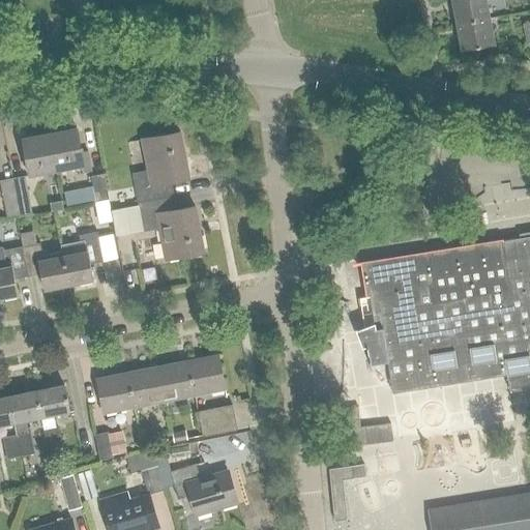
[(484,0),(455,0),(451,1),(455,26),(489,20),(484,0)]
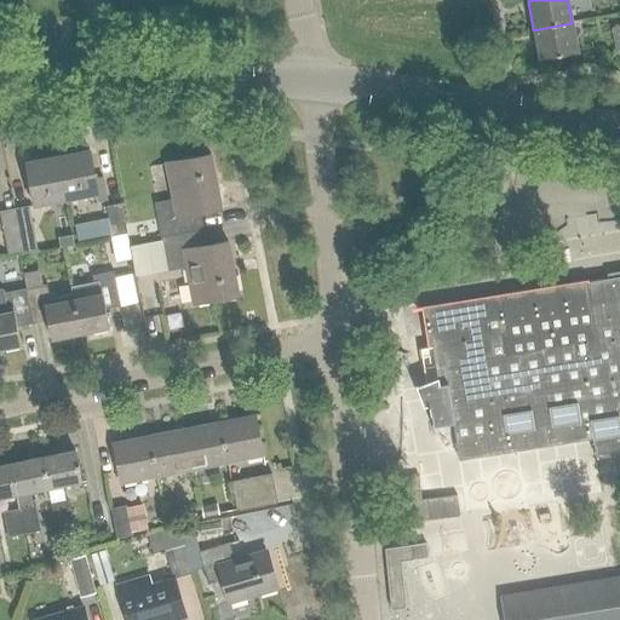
[(572,23),(533,30),(539,59),(578,53),(572,23)]
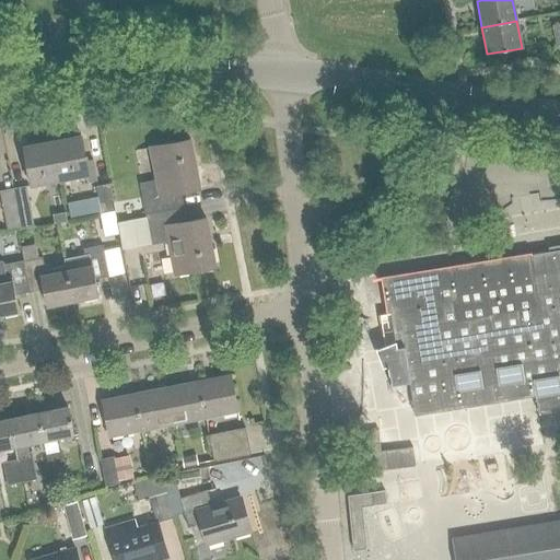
[(79,137),(51,142),(59,182),(86,176),(88,183),(97,182),(93,160),(83,162),(79,137)]
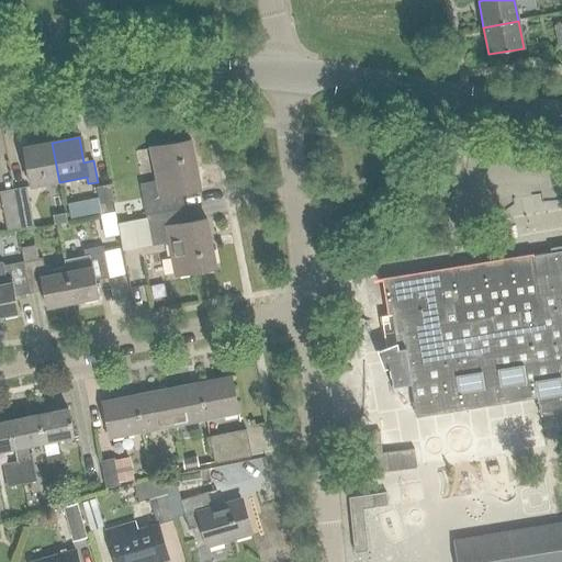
[(200,189),(191,141),(149,149),(156,183),(141,186),(146,215),(183,206),(181,192),(200,189)]
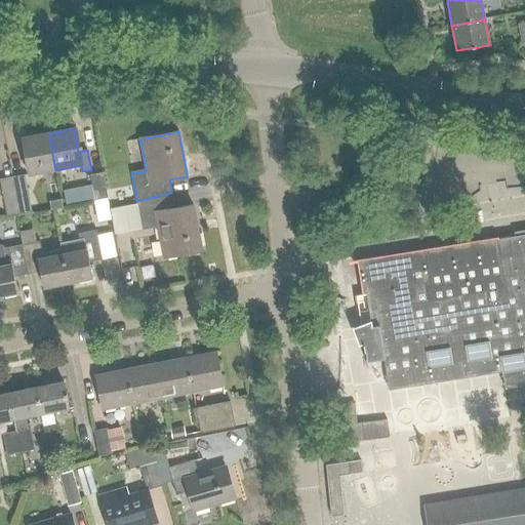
[(55,170),(48,133),(22,138),(29,175),(55,170)]
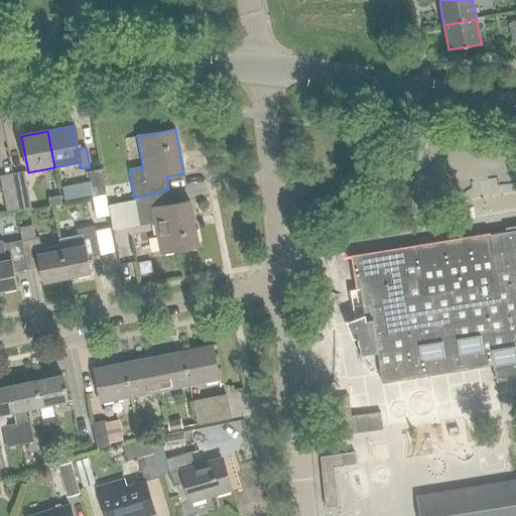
[(22,171),(12,173),(18,212),(29,210),(22,171)]
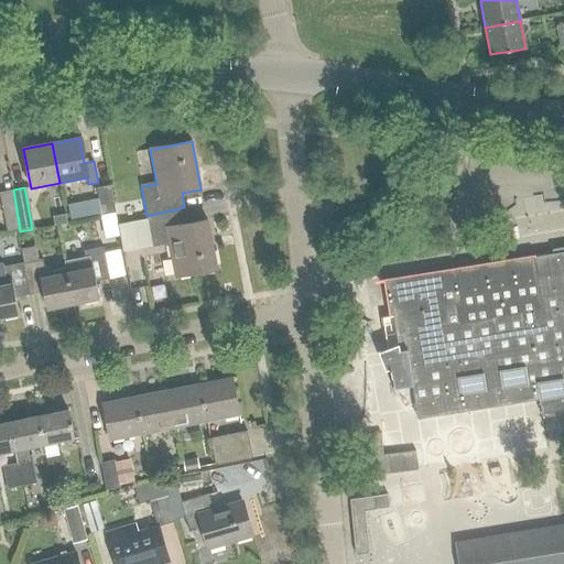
[(96,190),(101,216),(115,214),(110,187),(96,190)]
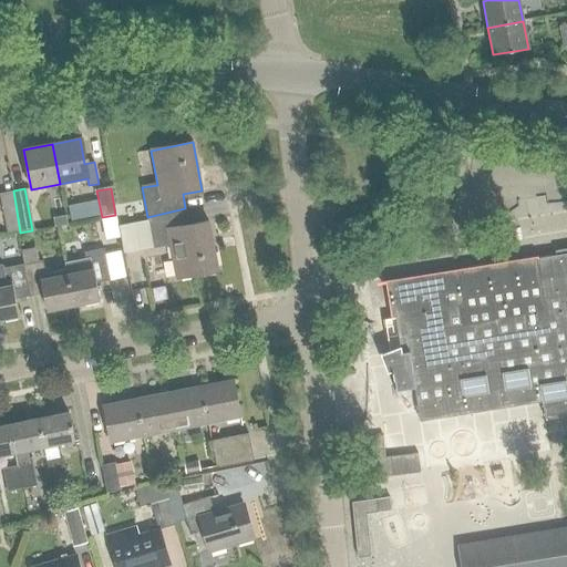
[(0,195),(8,235),(20,233),(13,191),(0,193),(0,195)]
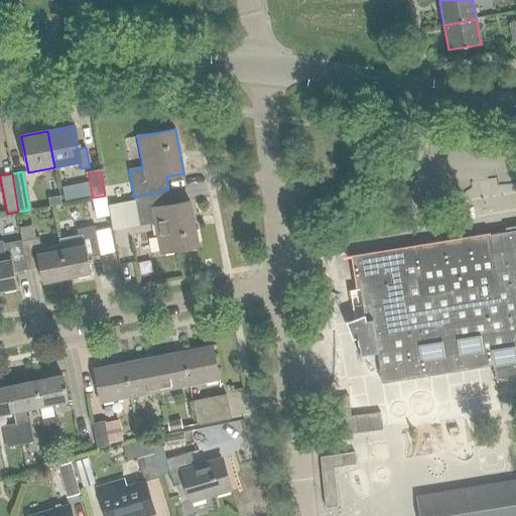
[(476,179),(477,214),(515,212),(515,182),(499,183),(499,178),(476,179)]
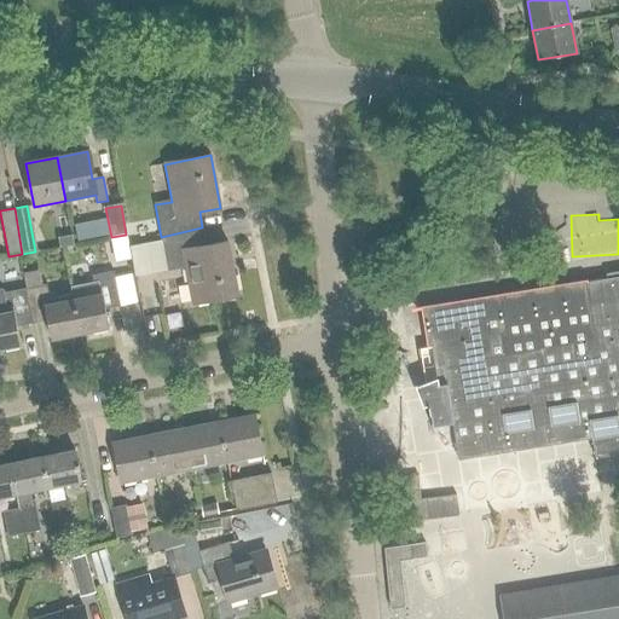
[(77,244),(93,242),(90,223),(74,225),(77,244)]
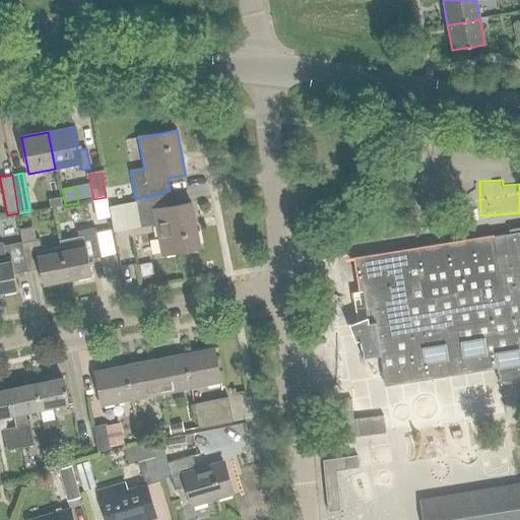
[(170,191),(135,199),(141,228),(155,225),(161,255),(199,247),(191,203),(173,206),(170,191)]
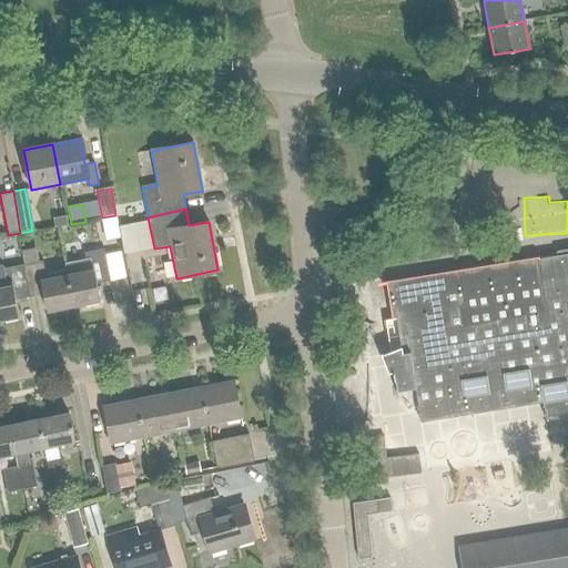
[(46,313),(72,307),(66,272),(44,275),(42,262),(39,263),(36,247),(19,251),(21,266),(27,297),(41,295),(46,313)]
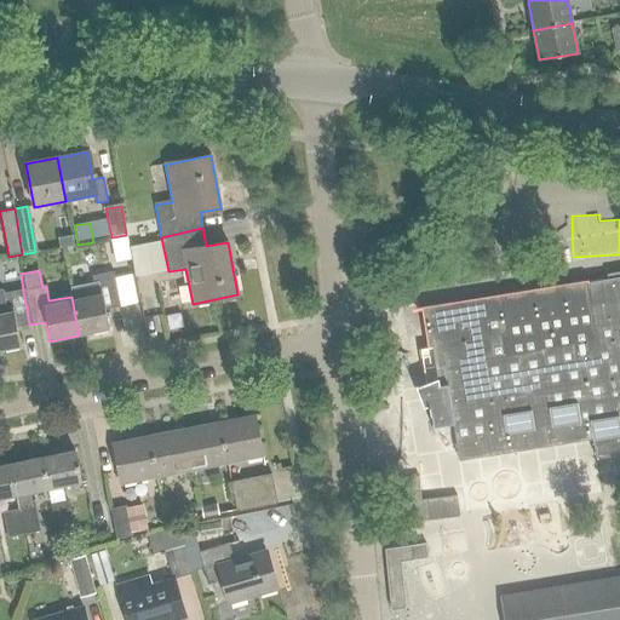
[(69,288),(72,297),(79,336),(107,329),(103,310),(119,308),(112,274),(91,277),(92,283),(69,288)]
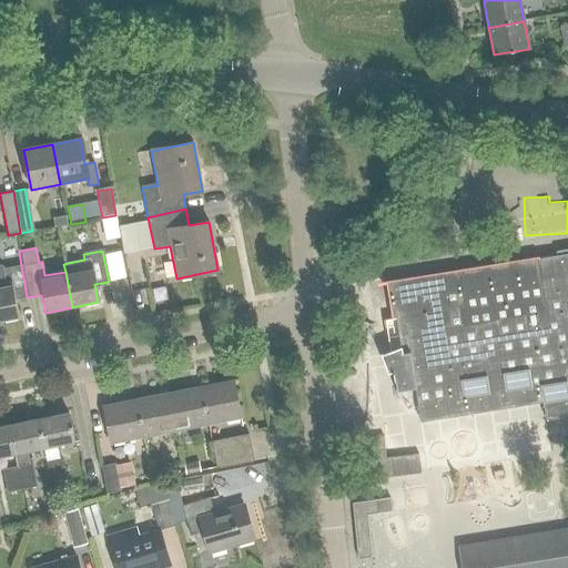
[(392,318),(385,320),(389,352),(391,355),(393,372),(394,373),(393,373),(397,401),(398,401),(397,392),(405,389),(415,388),(421,423),(544,403),(546,419),(567,416),(567,253),(539,259),(539,257),(386,282),(392,318)]
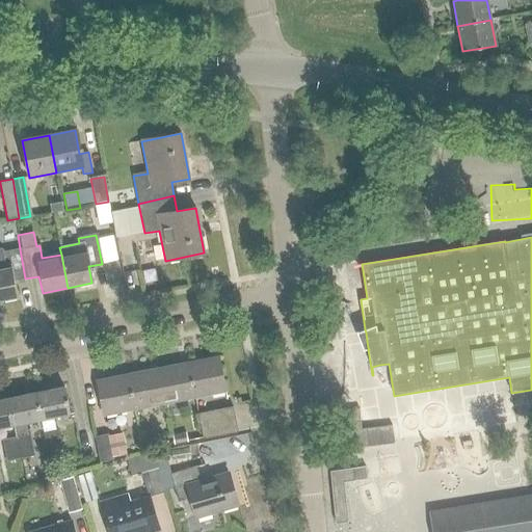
[(0,248),(0,300),(17,297),(14,281),(25,278),(20,249),(2,253),(1,248),(0,248)]
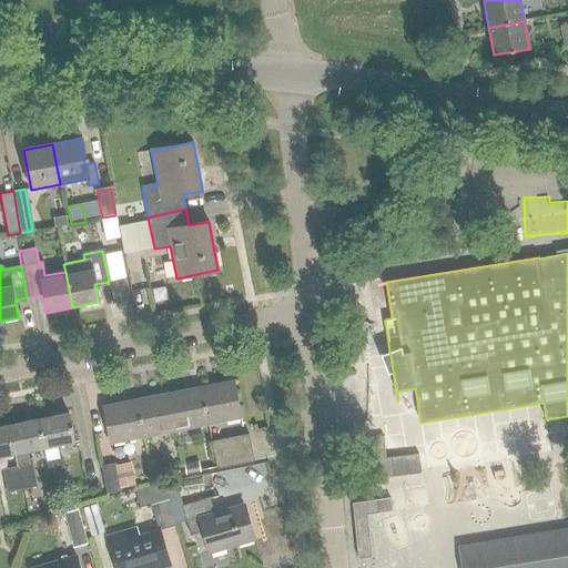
[(201,387),(208,424),(241,417),(233,381),(201,387)]
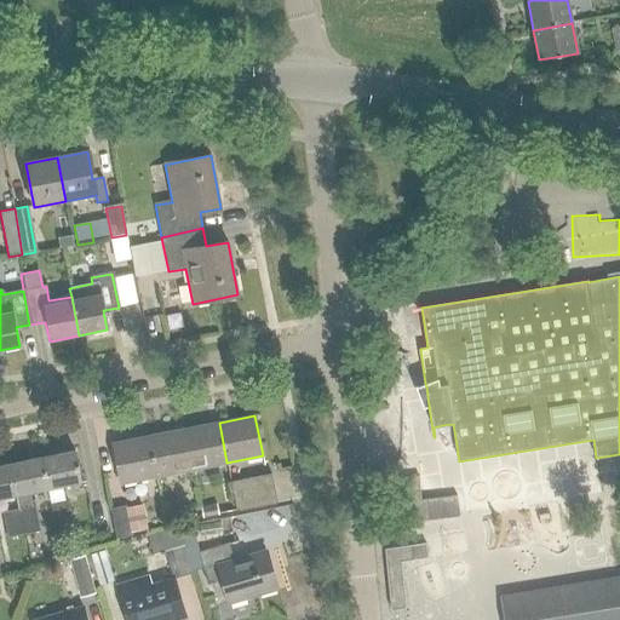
[(219,423),(184,429),(193,470),(227,463),(219,423)]
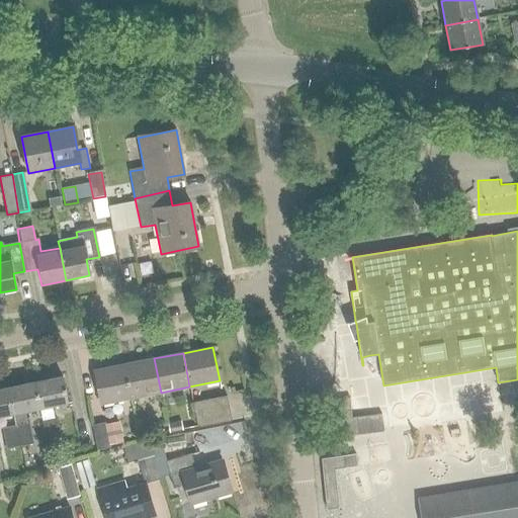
[(154,358),(124,364),(131,399),(161,393),(154,358)]
